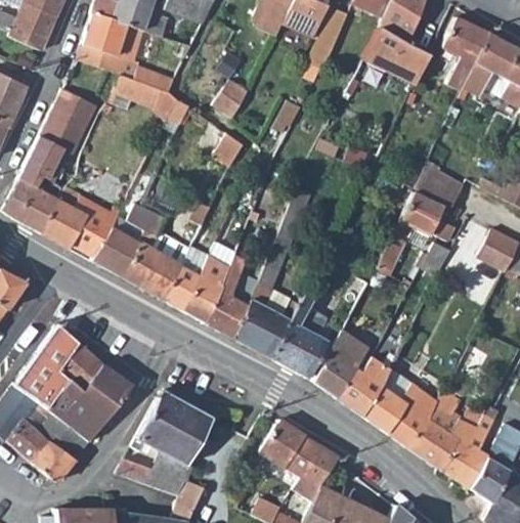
[(11,0),(11,3),(22,7),(24,1),(57,17),(65,0),(11,0)]
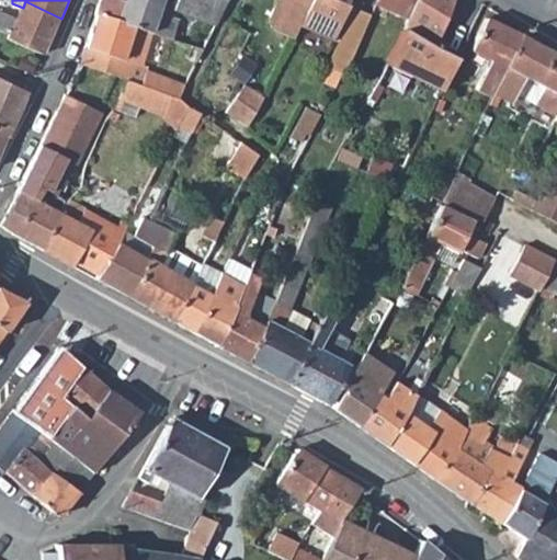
[(102,0),(98,13),(99,14),(156,33),(158,34),(174,41),(181,21),(160,12),(163,0),(102,0)]
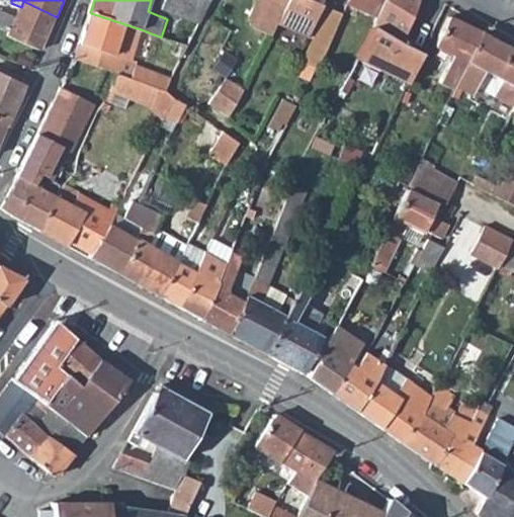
[(167,0),(164,9),(200,23),(211,0),(167,0)]
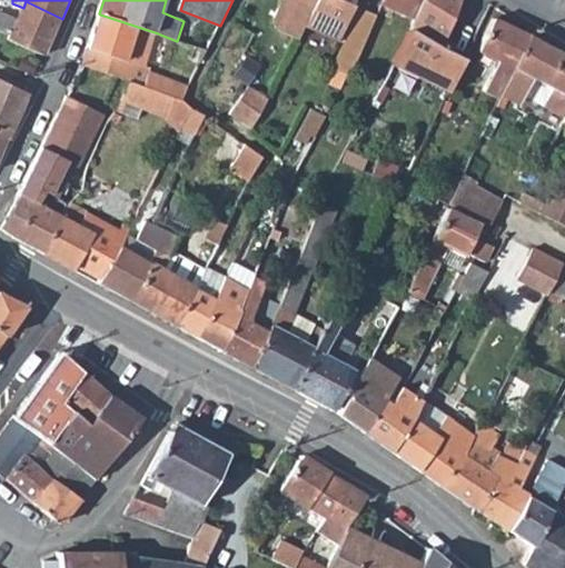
[(283,0),(274,21),(274,29),(298,39),(307,23),(308,21),(313,11),(317,0),(283,0)]
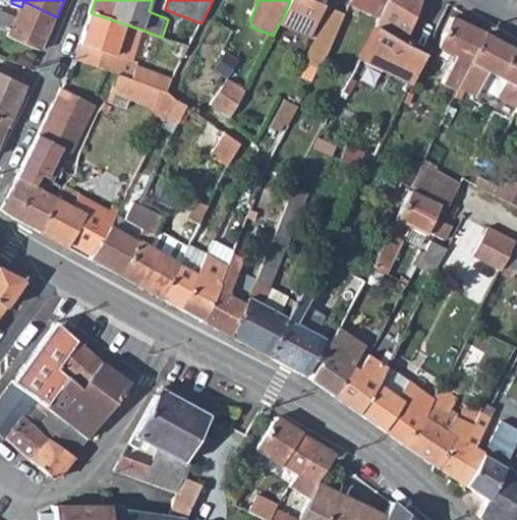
[(282,19),(281,21),(309,36),(325,5),(319,2),(319,0),(290,0),(286,10),(282,19)]
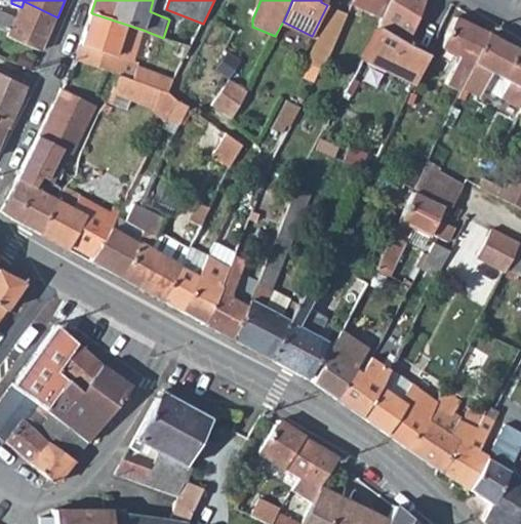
[(355,0),(355,2),(369,8),(372,0),(355,0)]
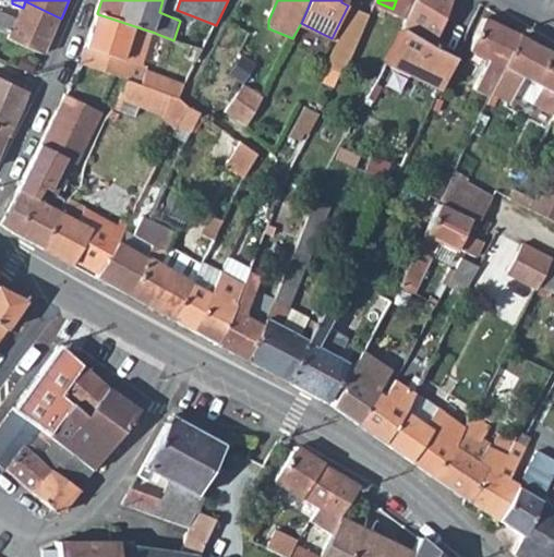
[(417,0),(405,29),(388,63),(431,84),(446,52),(434,47),(454,0),(417,0)]
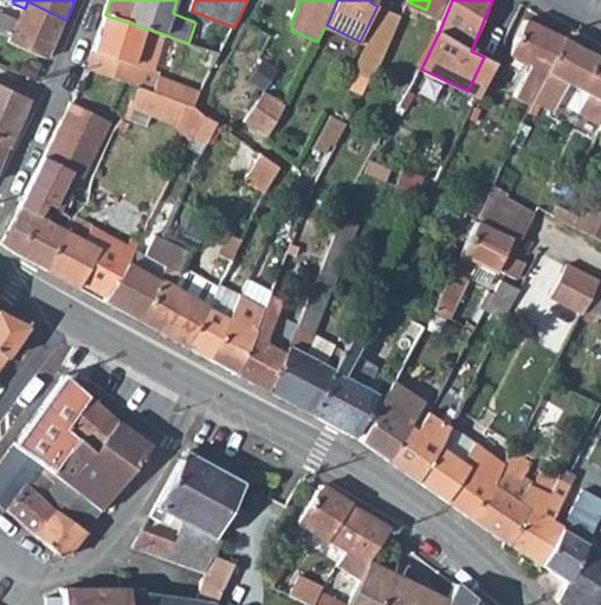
[(430,0),(426,10),(443,18),(450,0),(430,0)]
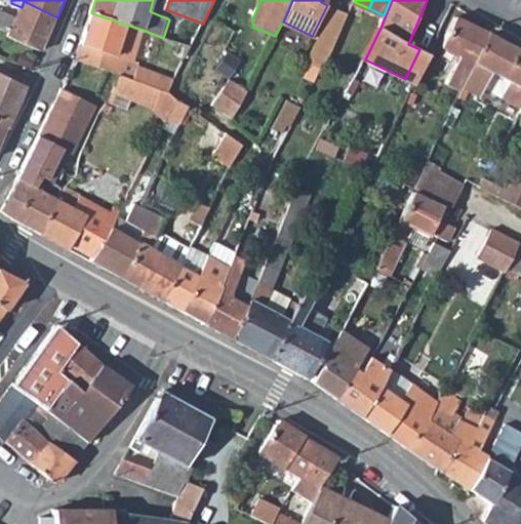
[(0,29),(9,33),(8,37),(43,51),(57,17),(24,1),(22,7),(16,18),(0,10),(0,29)]
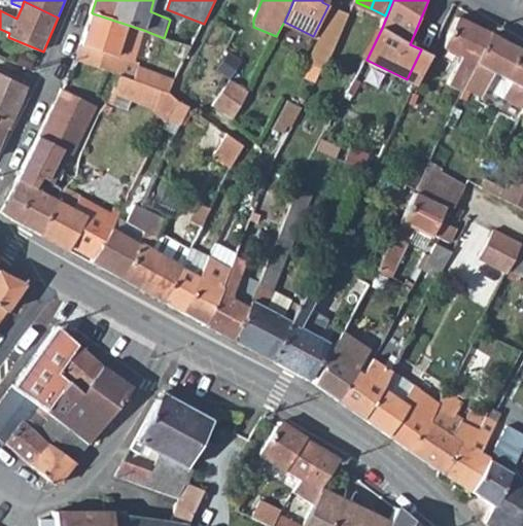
[(310,63),(323,69),(336,46),(350,14),(336,8),(310,63)]
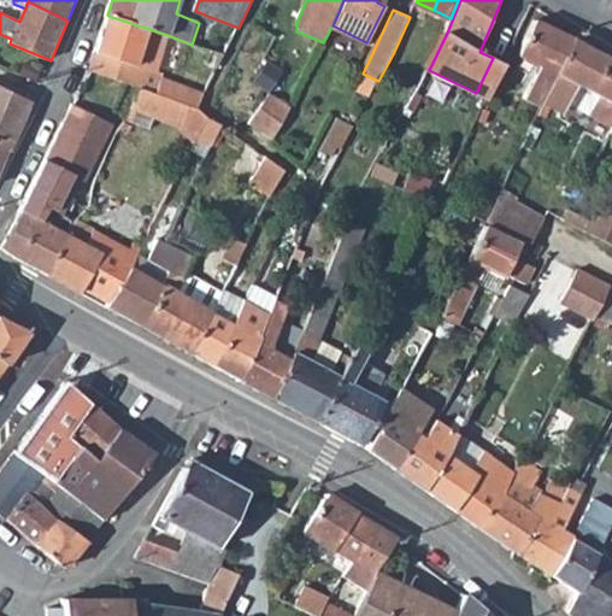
[(109,16),(92,71),(128,84),(142,89),(148,92),(159,95),(164,97),(190,106),(199,109),(205,93),(165,78),(166,72),(160,70),(171,36),(109,16)]
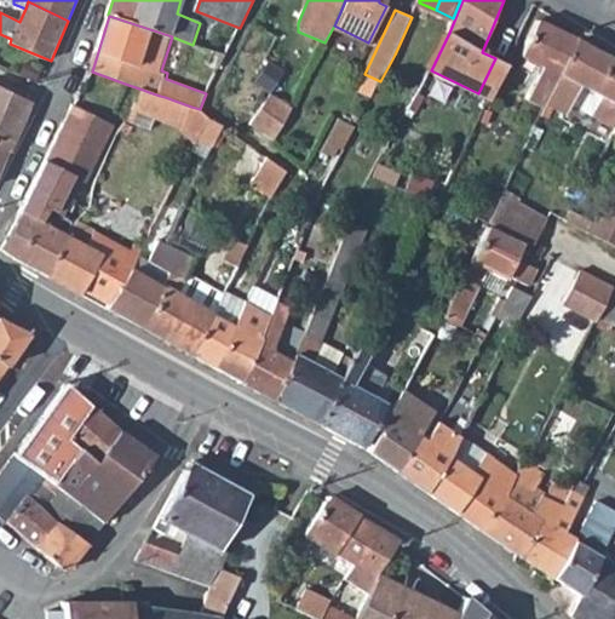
[(528,101),(545,108),(546,104),(578,39),(540,19),(523,56),(544,68),(528,101)]
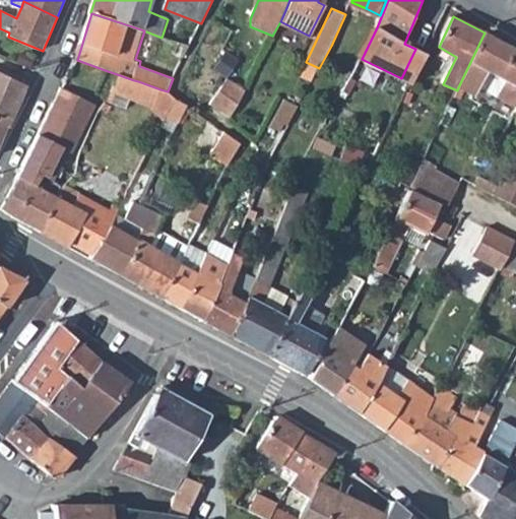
[(515,48),(485,33),(458,87),(467,91),(470,93),(476,83),(482,85),(490,73),(508,82),(502,95),(500,98),(515,105),(515,48)]
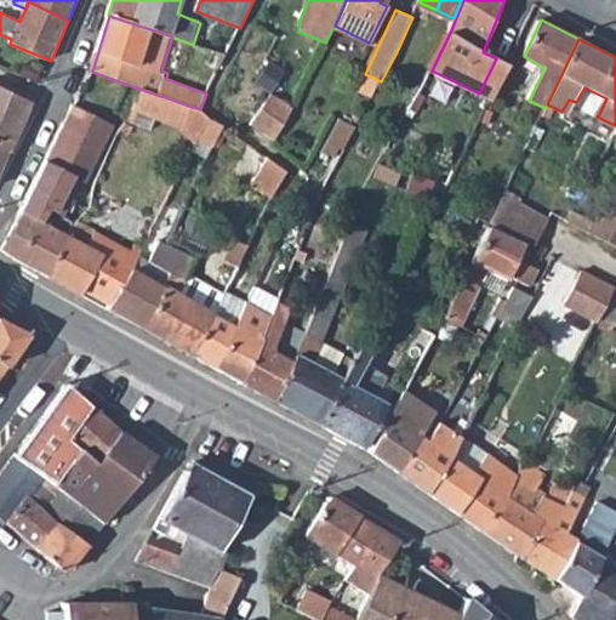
[(214,67),(221,68),(227,56),(218,52),(214,67)]
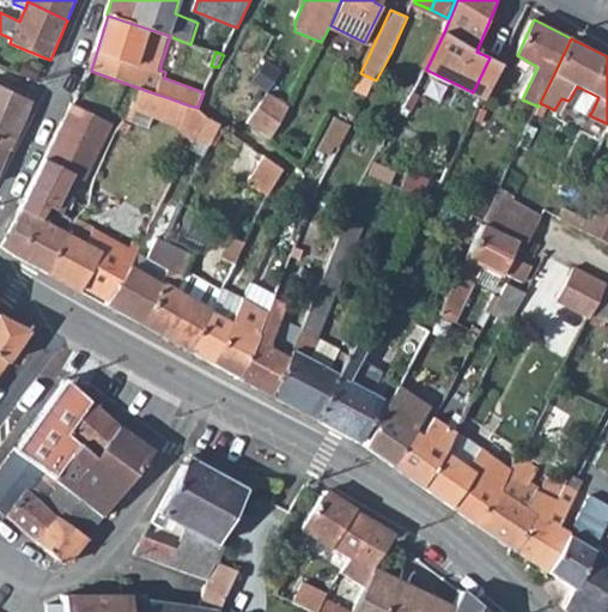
[(425,72),(405,108),(413,111),(432,76),(425,72)]
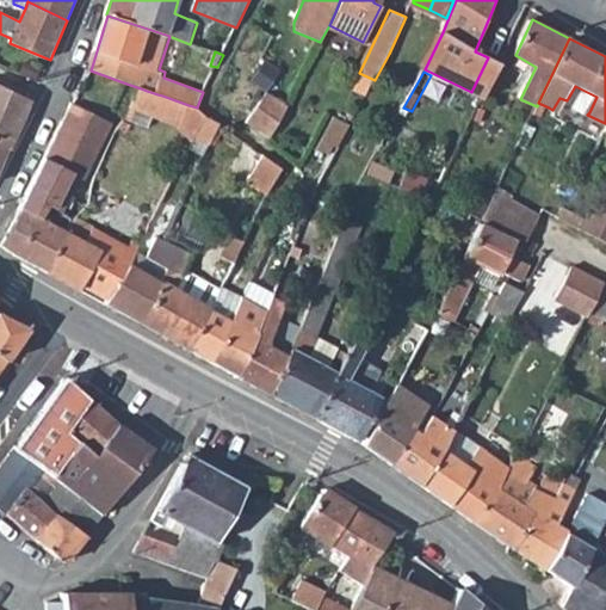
[(125,88),(123,96),(136,100),(141,88),(127,84),(125,88)]
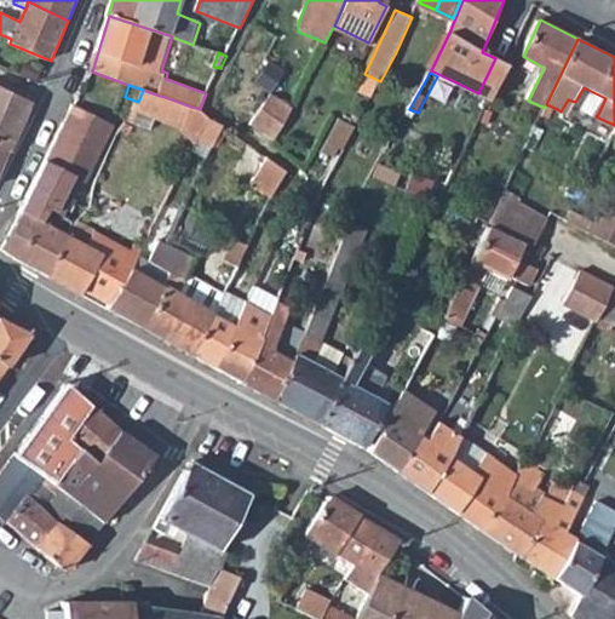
[(0,149),(6,153),(10,155),(33,102),(0,87),(0,149)]
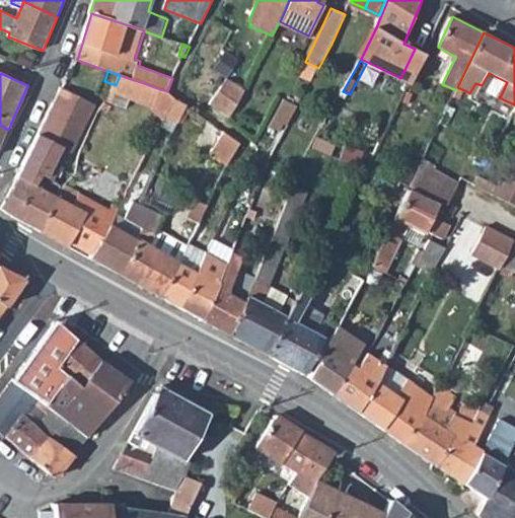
[(482,85),(481,89),(499,97),(501,95),(507,82),(489,73),(482,85)]
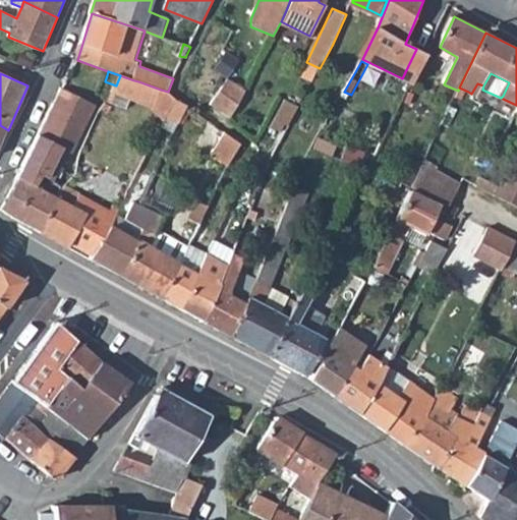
[(116,85),(115,88),(133,97),(134,95),(138,81),(134,80),(125,77),(120,75),(116,85)]
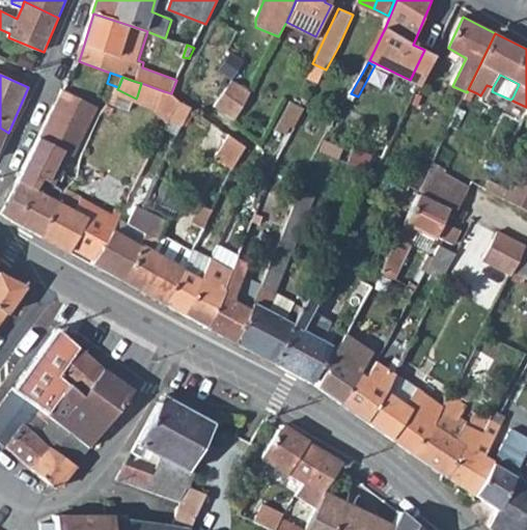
[(251,92),(234,81),(219,108),(238,121),(251,92)]
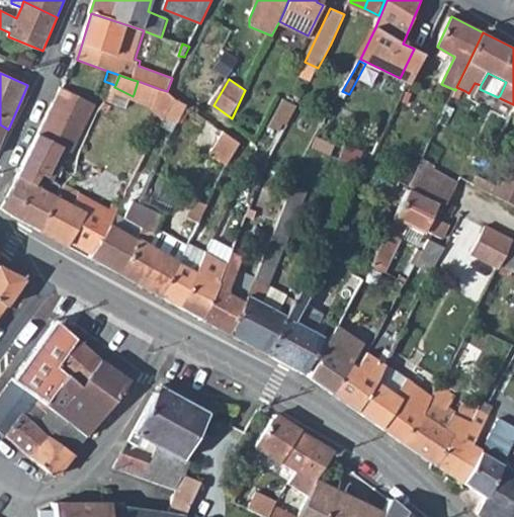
[(134,94),(133,96),(153,104),(160,89),(138,81),(134,94)]
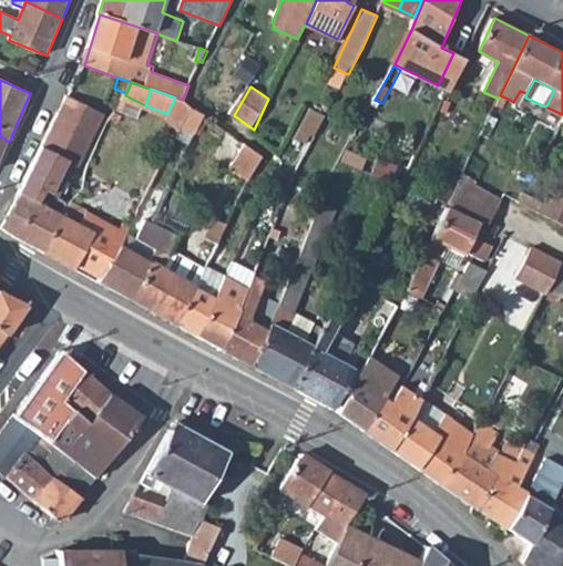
[(520,91),(513,102),(520,105),(526,93),(520,91)]
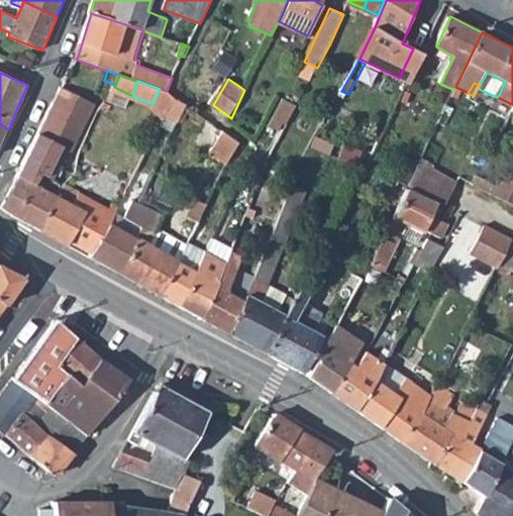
[(454,90),(451,96),(459,101),(465,91),(455,87),(454,90)]
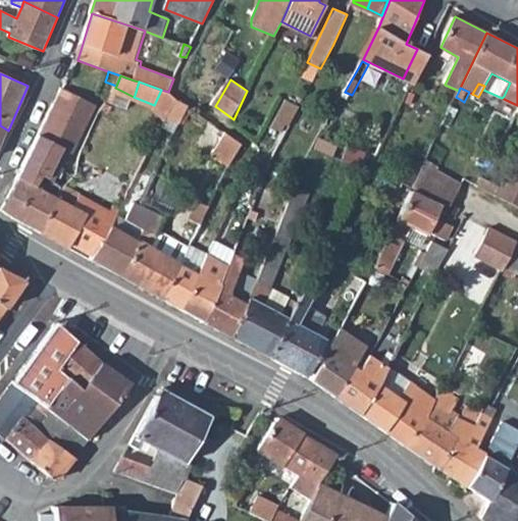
[(63,90),(55,104),(90,120),(95,110),(92,108),(94,104),(63,90)]
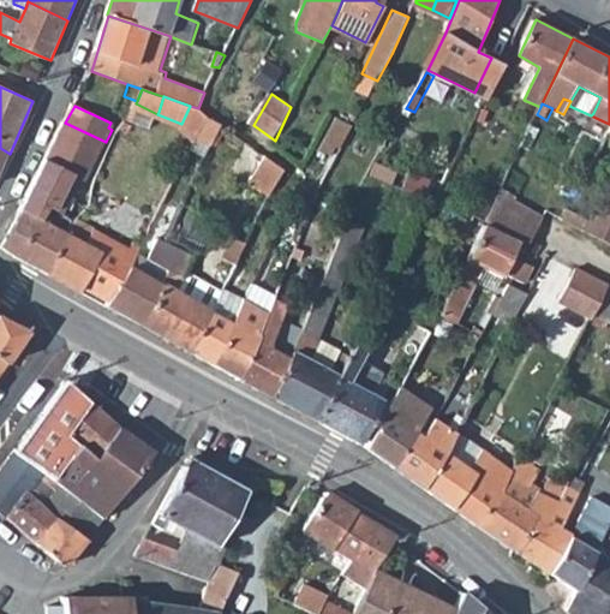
[(181,124),(198,136),(208,117),(198,108),(190,106),(181,124)]
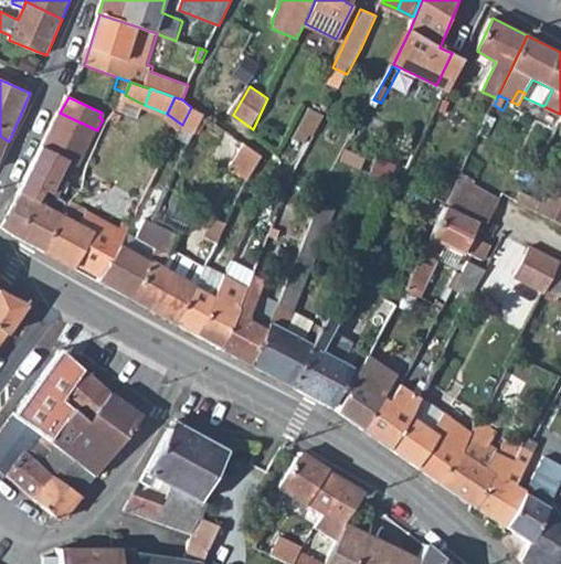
[(204,116),(191,107),(182,125),(180,128),(194,137),(201,125),(204,116)]
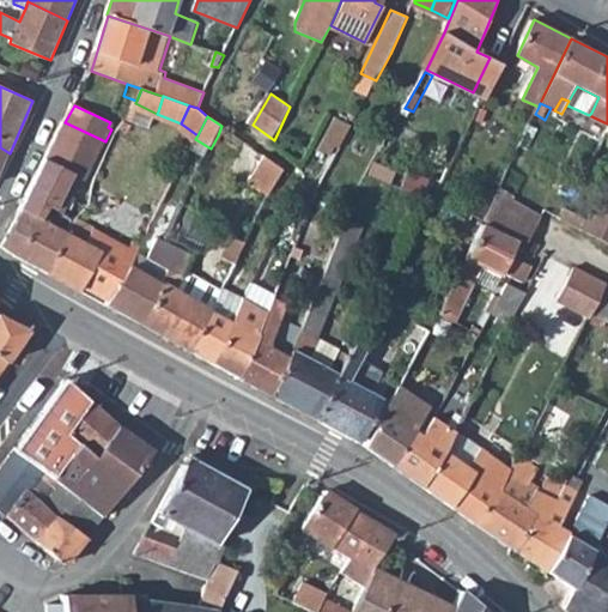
[(336,117),(326,139),(340,146),(351,126),(336,117)]
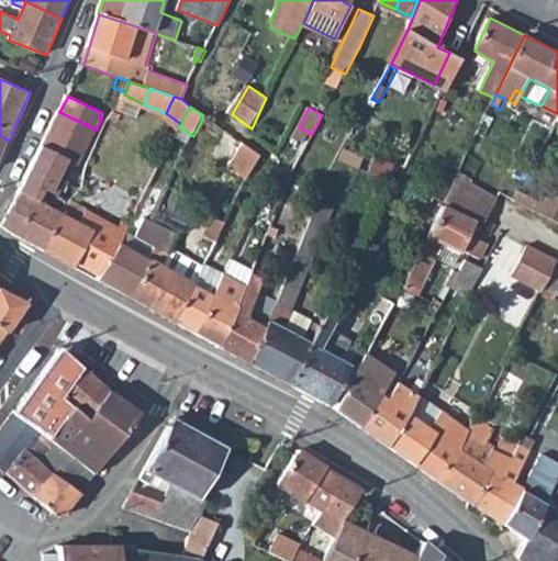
[(59,112),(43,146),(76,163),(80,165),(97,130),(59,112)]
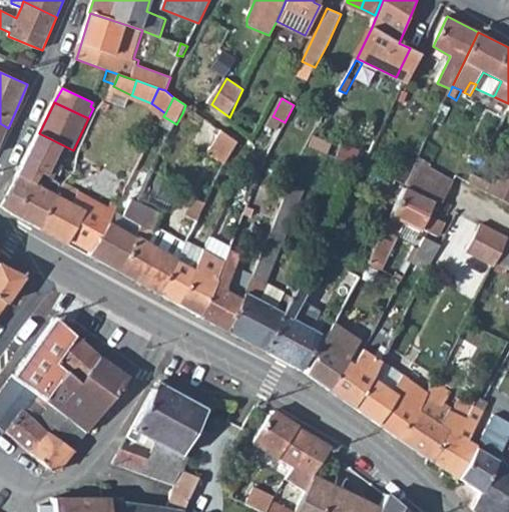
[(223,131),(221,130),(208,151),(224,162),(238,141),(223,131)]
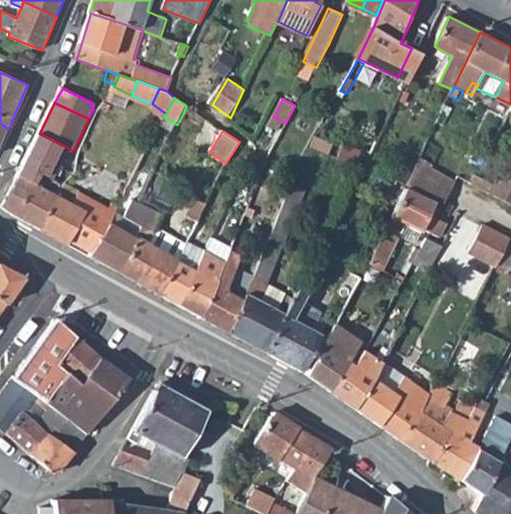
[(39,134),(19,176),(36,184),(42,174),(51,179),(54,180),(56,175),(61,164),(69,149),(39,134)]
